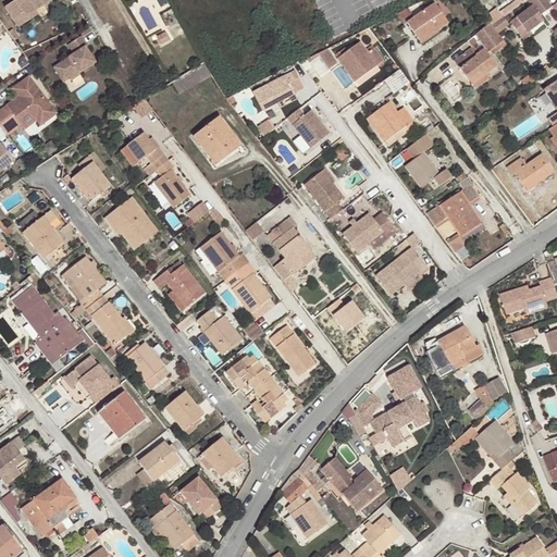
[(52,2),(50,0),(11,0),(14,3),(4,10),(12,23),(22,16),(24,20),(35,13),(33,10),(41,4),(44,8),(52,2)]
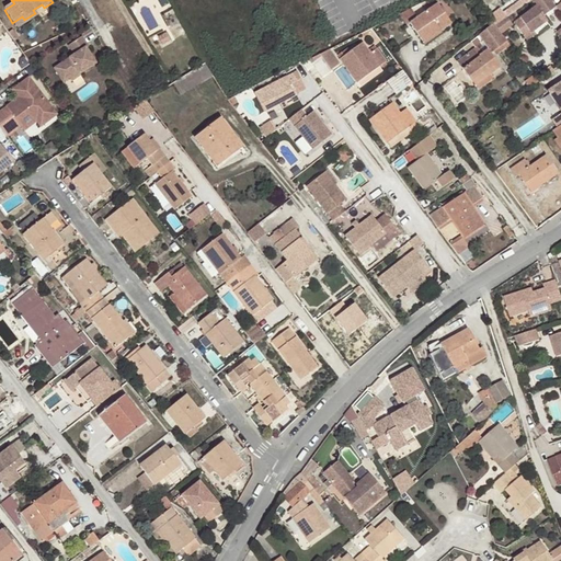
[(550,0),(531,0),(537,7),(544,16),(556,8),(550,0)]
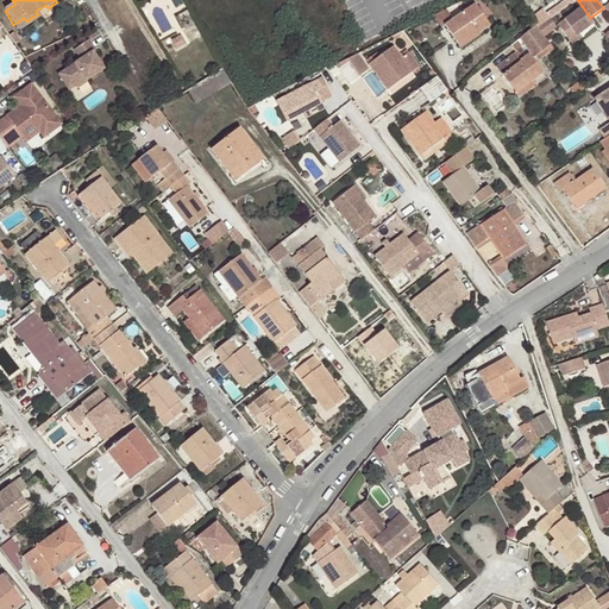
[(475,32),(476,36),(491,25),(476,4),(445,25),(458,43),(475,32)]
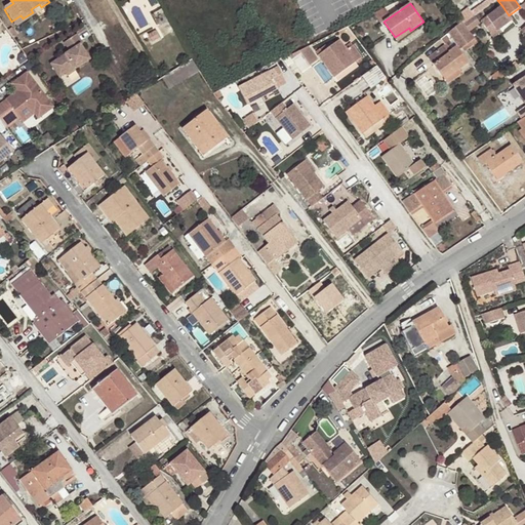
[(33,12),(41,7),(39,4),(31,9),(33,12)]
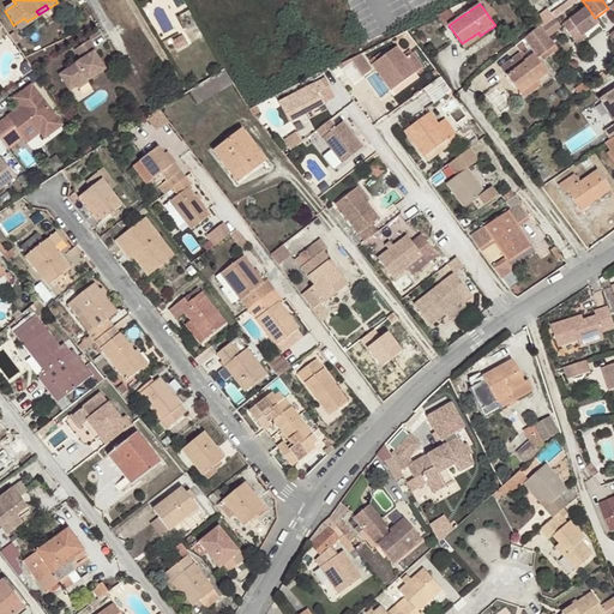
[(595,18),(588,7),(570,20),(581,36),(595,26),(594,24),(597,20),(595,18)]
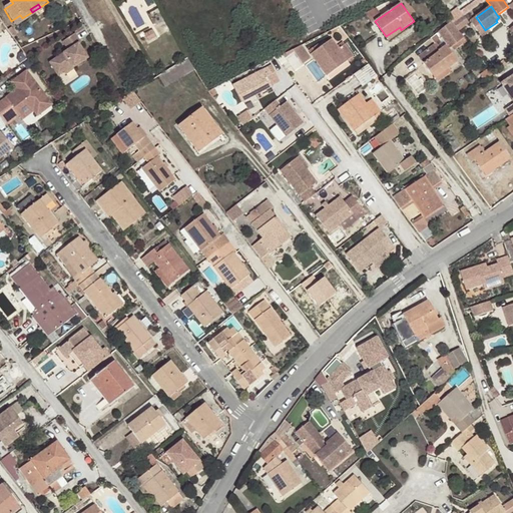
[(34,16),(32,12),(22,18),(20,15),(11,21),(15,27),(34,16)]
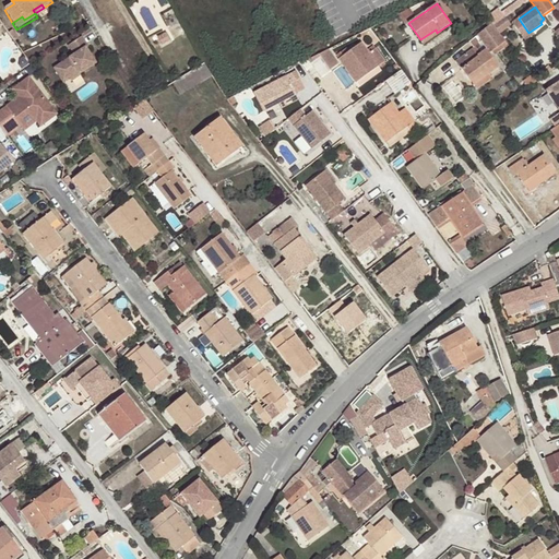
[(506,42),(491,24),(478,35),(483,42),(463,56),(456,60),(472,83),(487,72),(489,75),(499,68),(486,50),(488,49),(490,52),(506,42)]
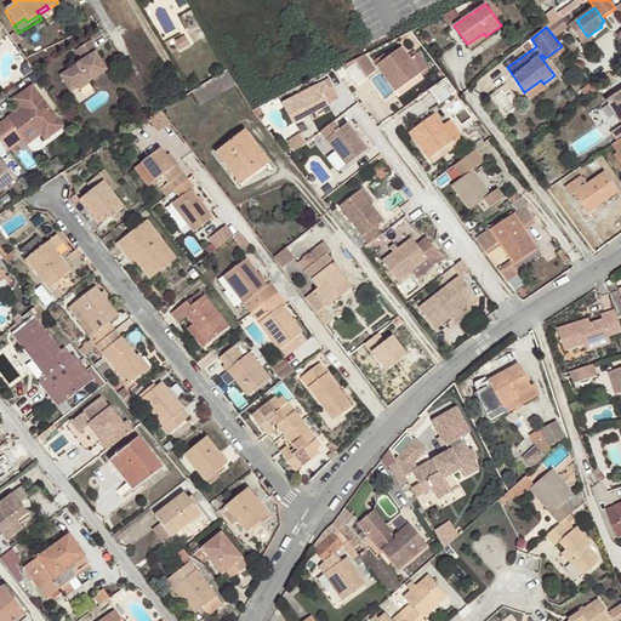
[(469,47),(485,36),(484,33),(467,44),(469,47)]
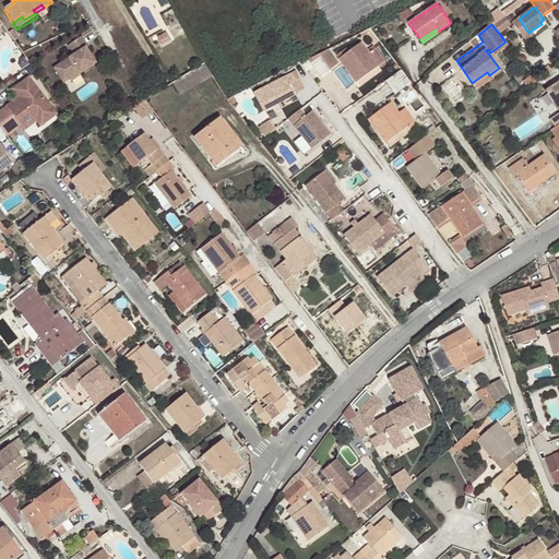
[(483,42),(478,35),(468,44),(459,50),(463,56),(483,42)]
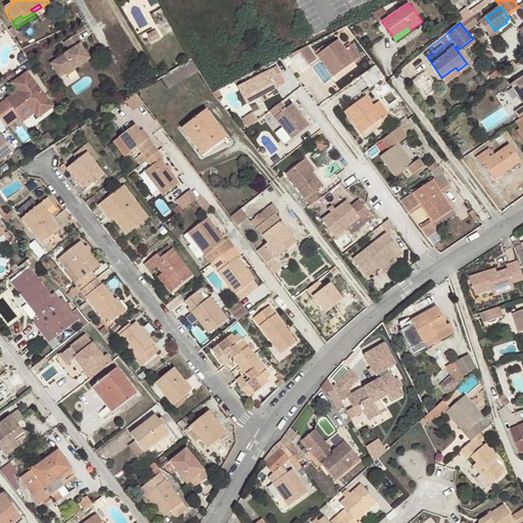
[(78,35),(72,39),(87,61),(88,63),(91,61),(81,46),(84,45),(78,35)]
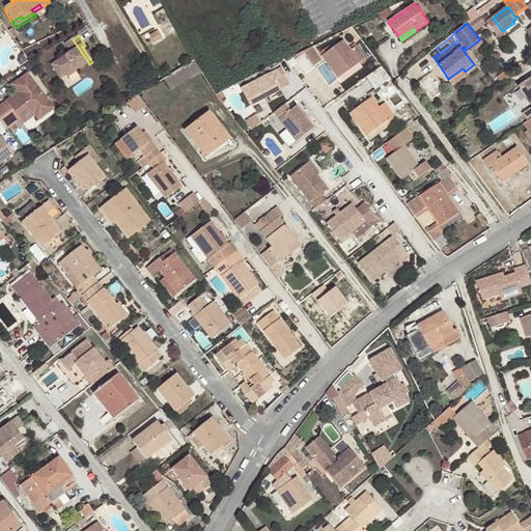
[(88,62),(73,39),(65,44),(72,53),(73,55),(67,58),(66,57),(52,65),(60,79),(67,75),(75,70),(77,72),(89,64),(88,62)]
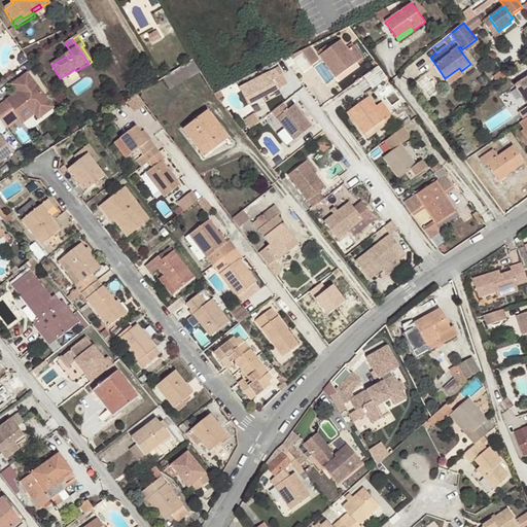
[(483,45),(477,39),(462,49),(466,54),(475,47),(478,51),(484,47),(483,45)]
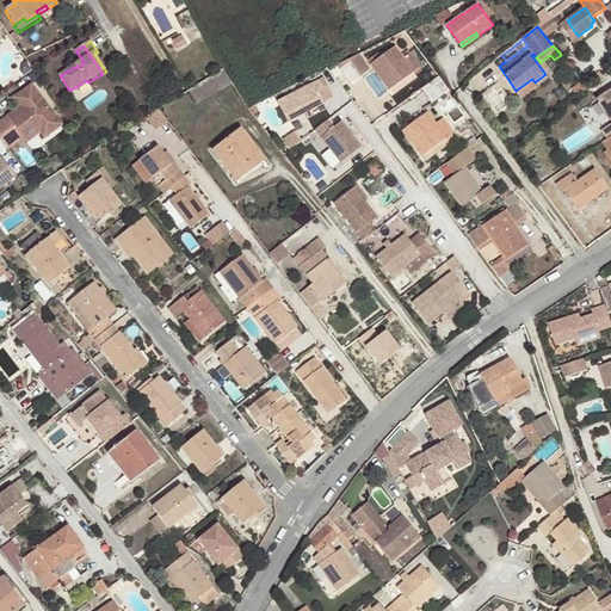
[(403,59),(395,48),(372,65),(389,88),(421,67),(411,53),(403,59)]
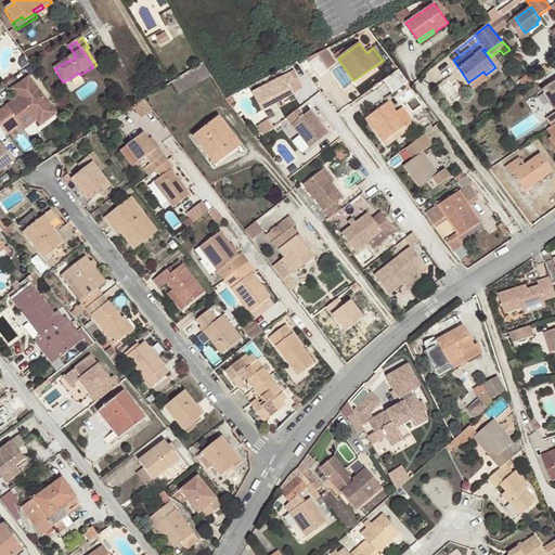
[(328,71),(317,54),(299,63),(305,71),(311,67),(319,77),(328,71)]
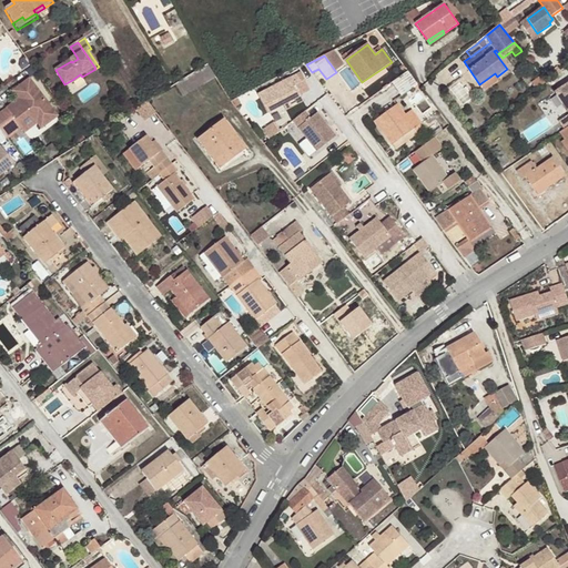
[(413,79),(408,71),(392,83),(403,97),(418,84),(413,79)]
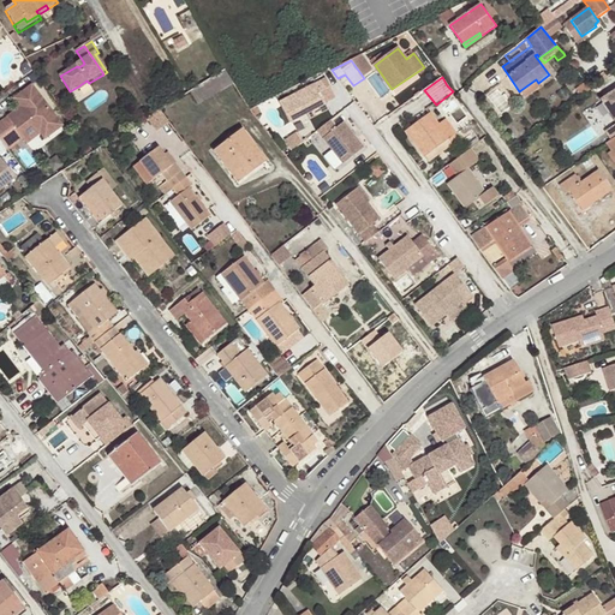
[(323,79),(276,102),(286,123),(304,114),(310,111),(316,108),(322,105),(322,103),(333,97),(323,79)]
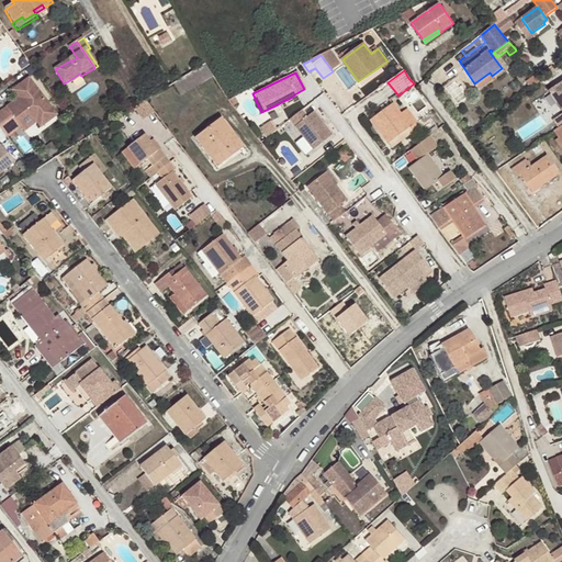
[(490,72),(474,83),(476,87),(492,76),(490,72)]
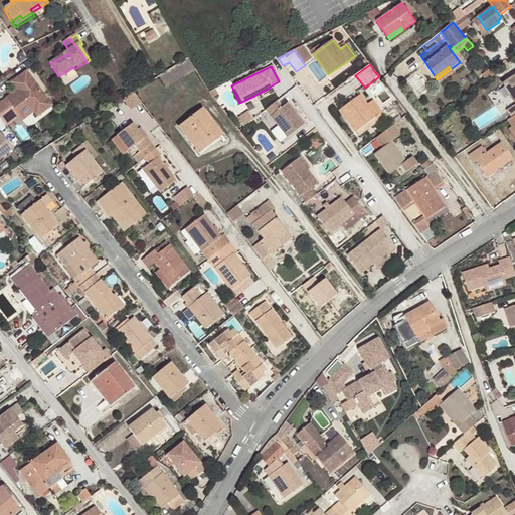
[(36,118),(51,106),(25,71),(15,79),(20,87),(15,91),(0,102),(0,119),(1,120),(6,127),(18,117),(16,114),(27,106),(32,113),(36,118)]
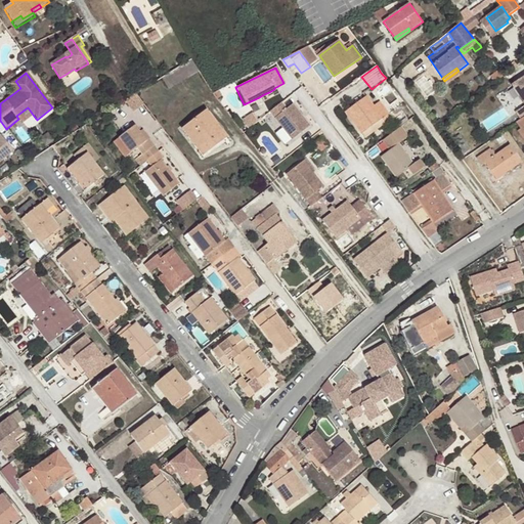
[(523,106),(516,112),(521,120),(523,118),(523,78),(513,85),(523,102),(523,106)]
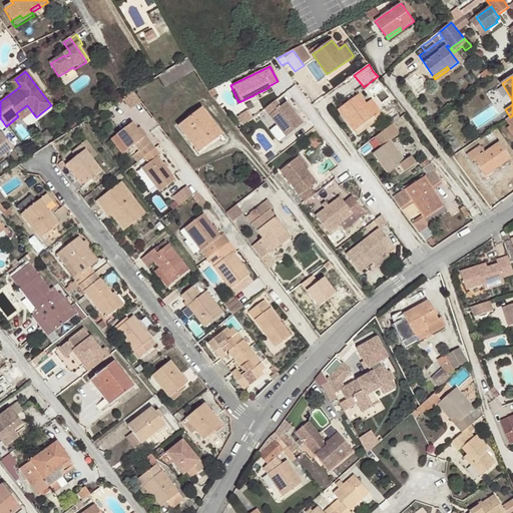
[(15,90),(20,86),(15,79),(10,83),(15,90)]
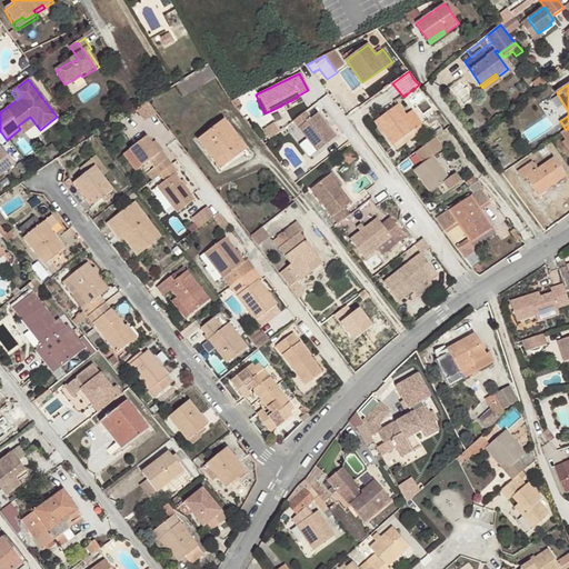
[(407,116),(399,106),(376,121),(392,146),(422,123),(412,111),(407,116)]
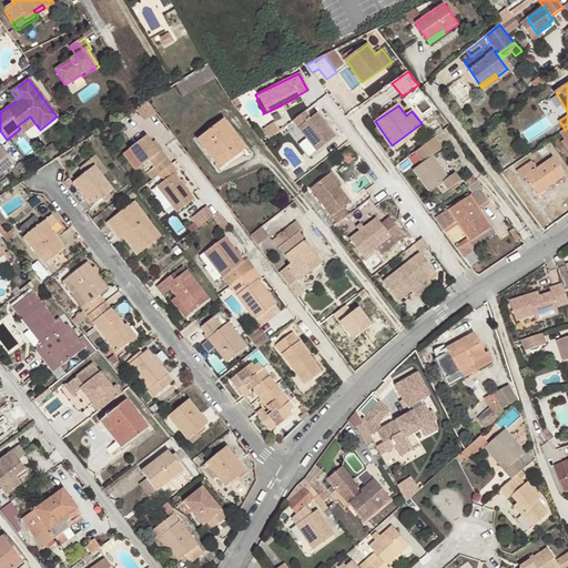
[(335,139),(316,115),(308,121),(304,113),(292,123),(316,154),(335,139)]
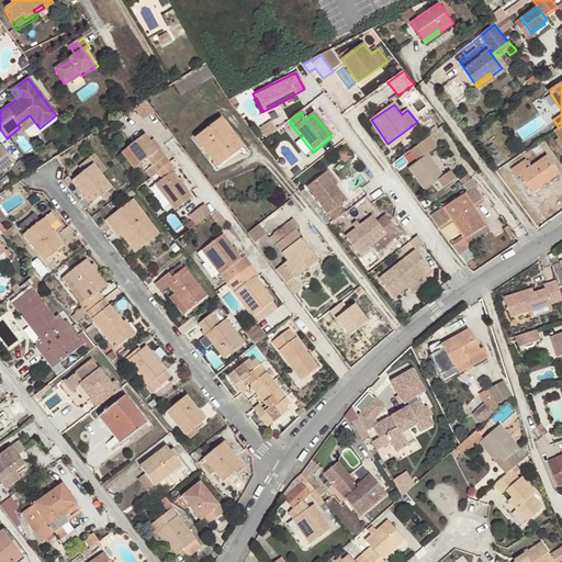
[(23,132),(35,123),(30,115),(18,124),(20,127),(23,132)]
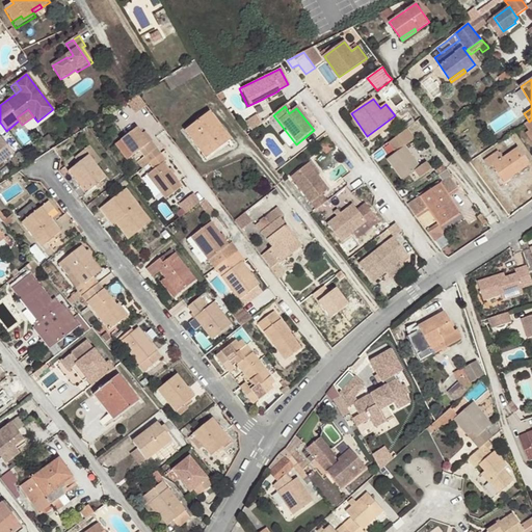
[(216,143),(219,148),(230,139),(210,113),(186,131),(203,153),(216,143)]
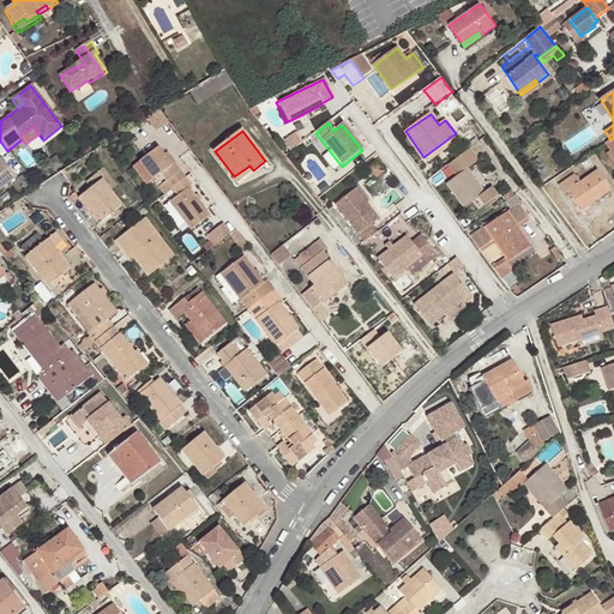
[(298,131),(284,138),(290,149),(304,142),(298,131)]
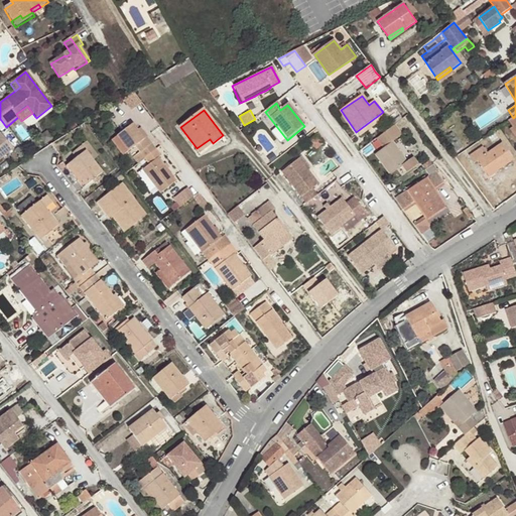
[(0,152),(9,145),(7,143),(14,137),(6,127),(1,120),(0,120),(0,152)]
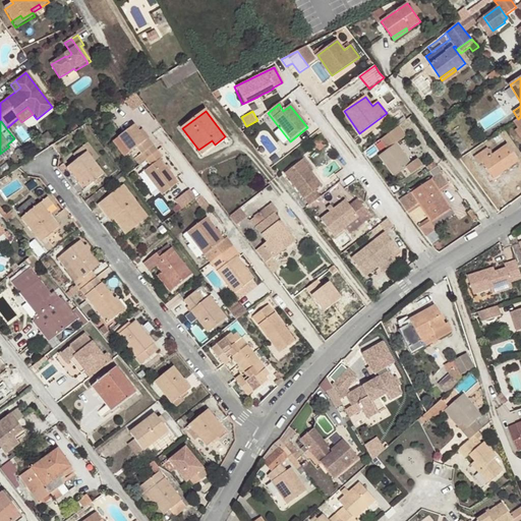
[(138,131),(133,124),(117,136),(129,152),(135,147),(140,154),(134,159),(139,165),(147,160),(151,166),(143,172),(162,195),(178,182),(160,159),(163,157),(148,137),(145,139),(138,131)]
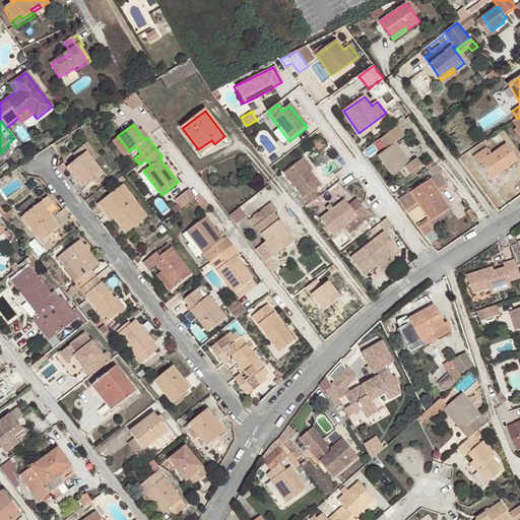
[(397,128),(380,140),(384,146),(374,153),(390,175),(402,166),(407,173),(418,165),(413,157),(407,161),(392,141),(402,135),(397,128)]
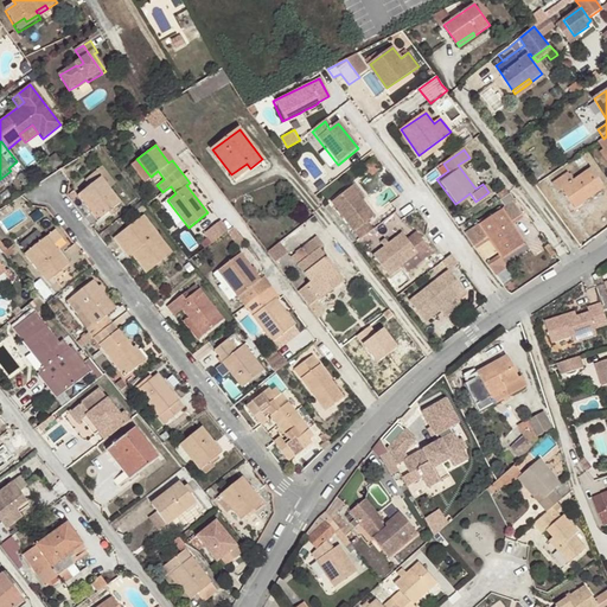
[(164,151),(161,153),(168,163),(172,160),(164,151)]
